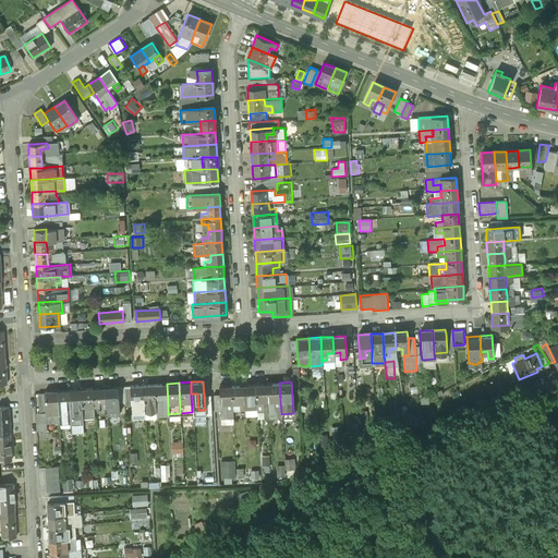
[(279,383),(267,384),(268,407),(274,407),(274,399),(280,399),(279,383)]
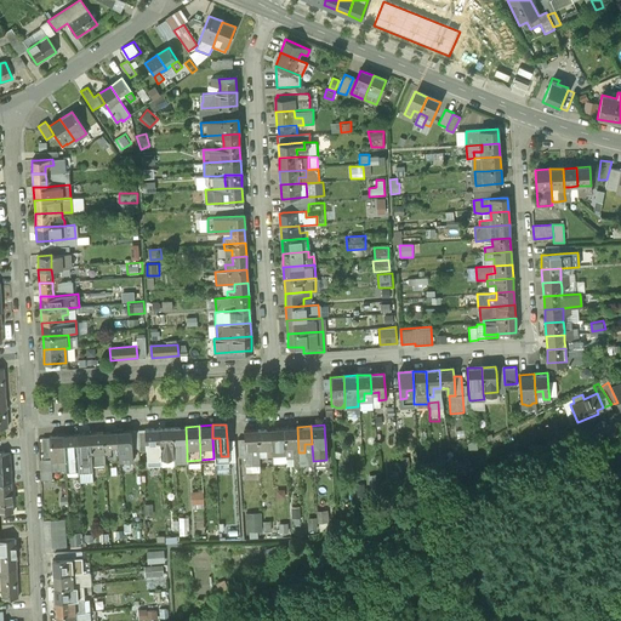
[(172,427),(159,428),(159,442),(166,442),(172,440),(172,427)]
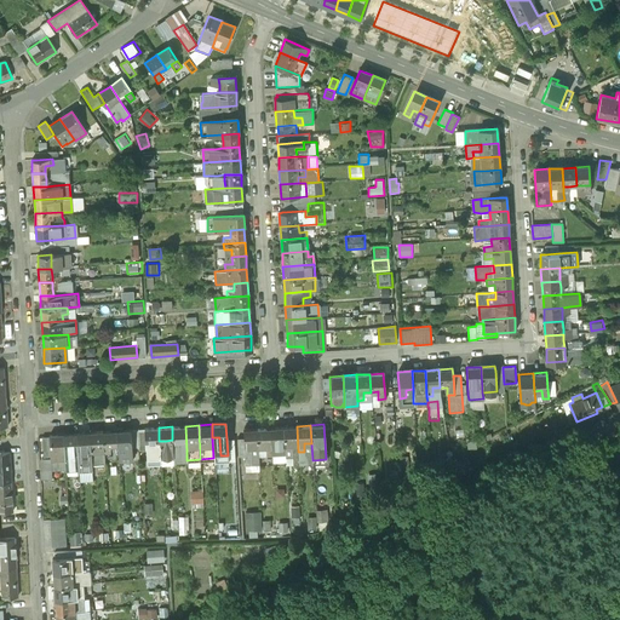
[(185,426),(172,426),(172,440),(173,448),(173,451),(187,451),(185,426)]
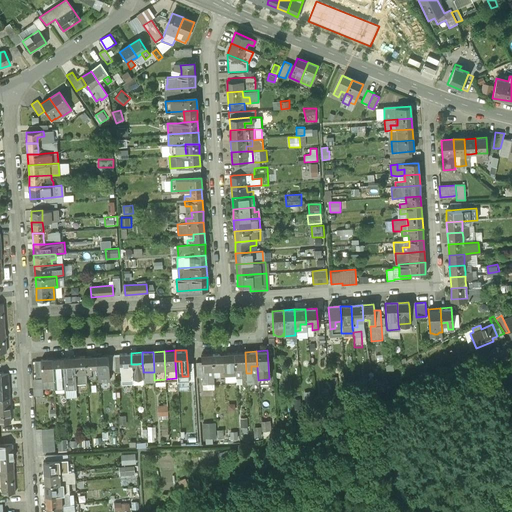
[(234,352),(223,353),(224,374),(229,374),(229,368),(235,367),(234,352)]
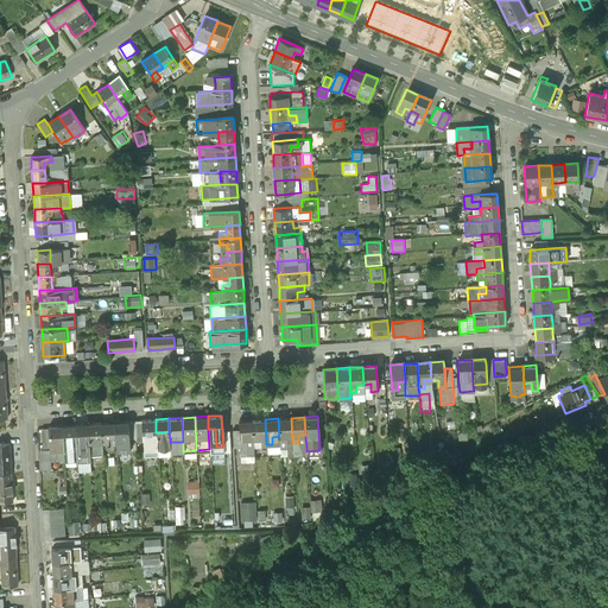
[(291,418),(278,418),(279,436),(286,436),(287,453),(293,453),(292,443),(291,418)]
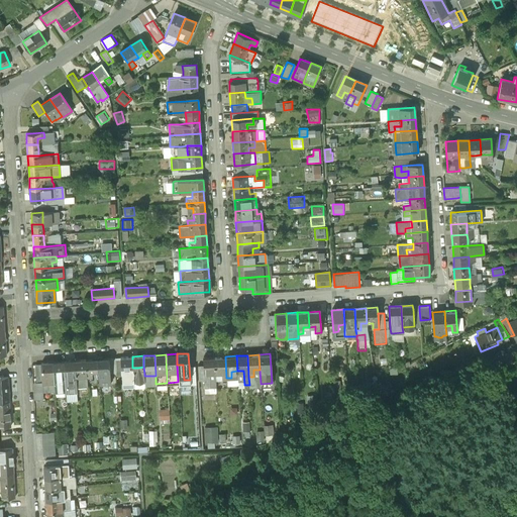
[(132,356),(120,357),(121,375),(126,375),(126,376),(129,378),(133,378),(132,368),(132,356)]
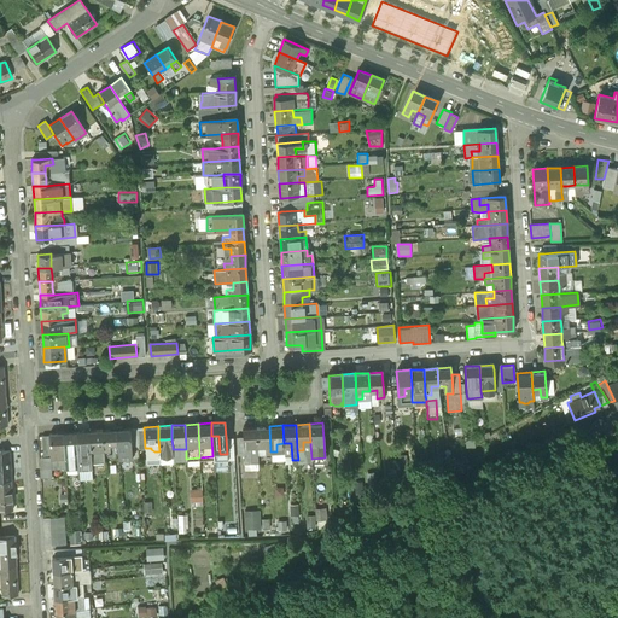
[(269,426),(256,427),(257,445),(264,444),(266,453),(270,452),(269,426)]
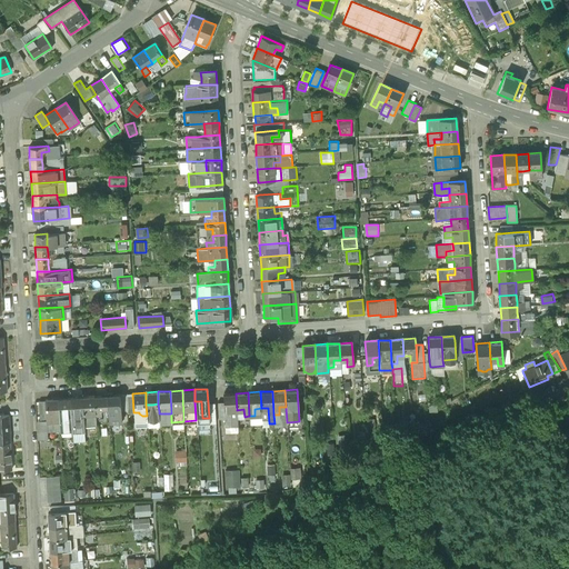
[(236,393),(223,393),(223,401),(225,417),(225,426),(238,425),(237,410),(236,393)]
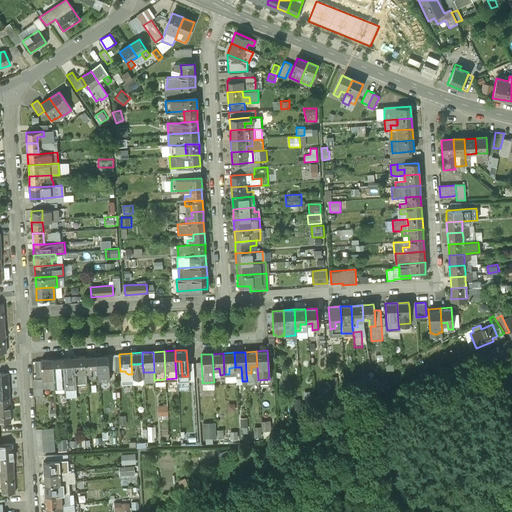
[(107,355),(96,356),(96,367),(97,367),(97,380),(109,379),(108,369),(107,355)]
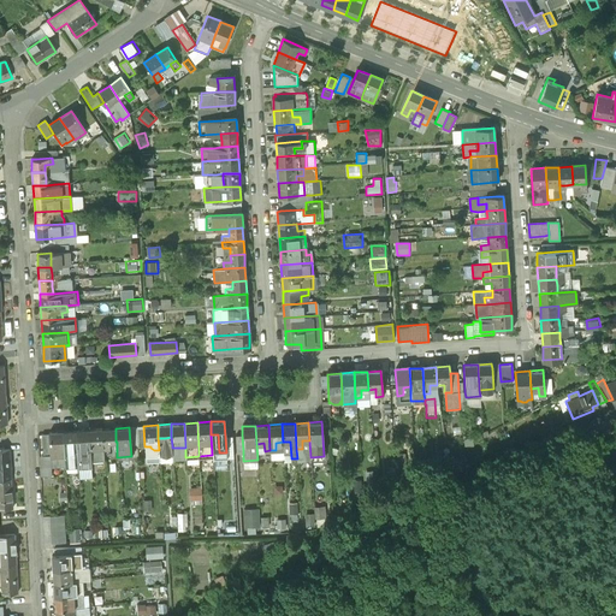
[(102,428),(89,430),(89,444),(96,443),(98,451),(104,450),(102,428)]
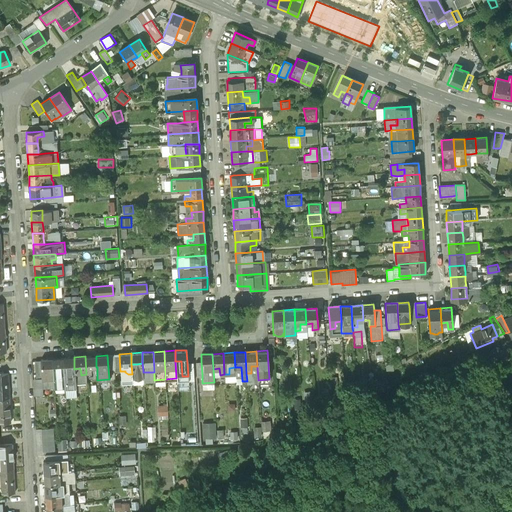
[(96,356),(85,356),(86,374),(91,374),(90,367),(96,367),(96,356)]
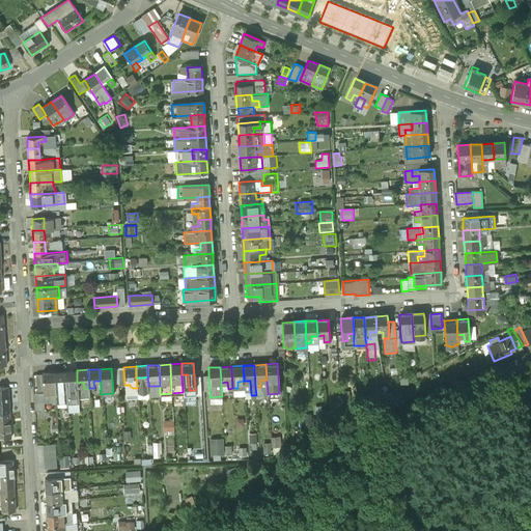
[(77,370),(65,371),(66,390),(67,402),(79,401),(77,383),(77,370)]
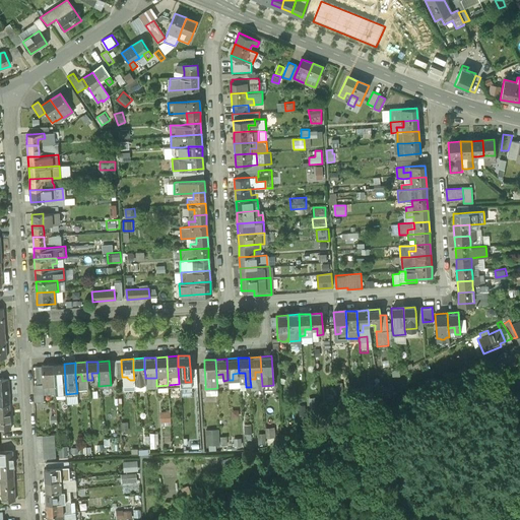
[(64,364),(53,365),(53,376),(54,382),(65,382),(64,364)]
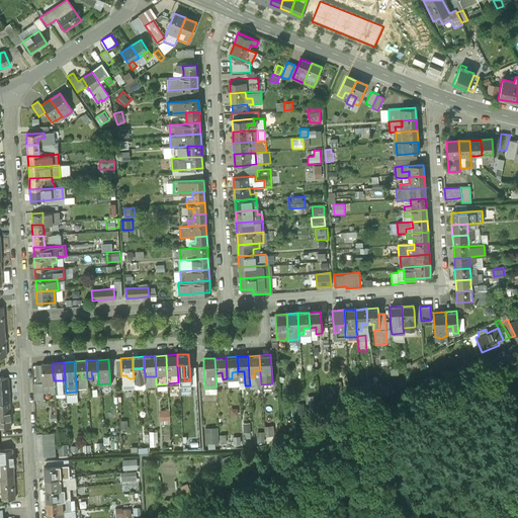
[(53,363),(40,363),(40,364),(41,382),(42,386),(48,385),(47,375),(53,374),(53,363)]
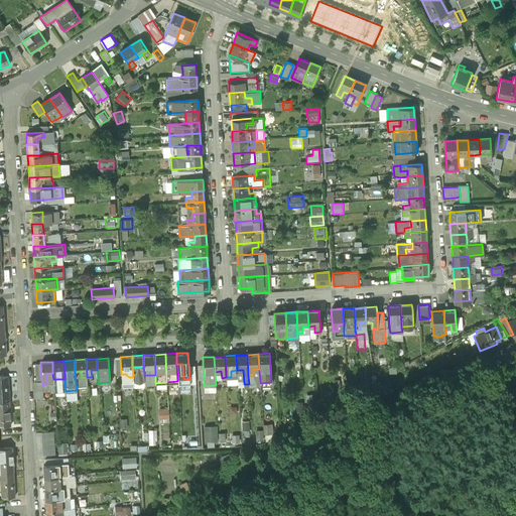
[(8,377),(0,377),(0,400),(9,400),(8,377)]
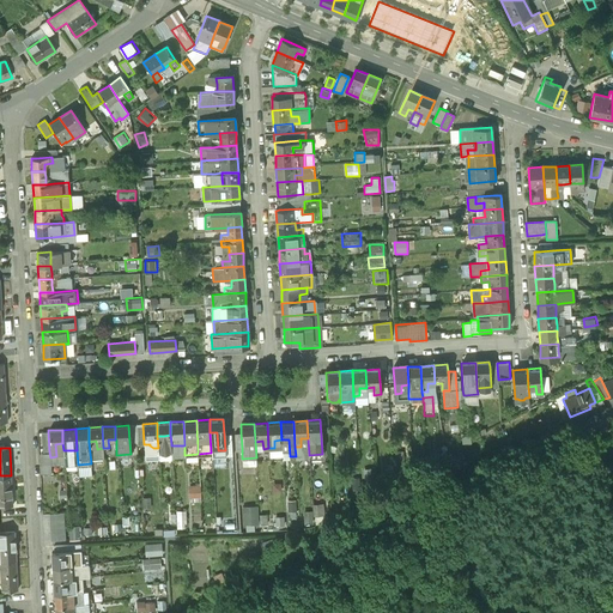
[(0,475),(0,504),(13,504),(11,475),(0,475)]
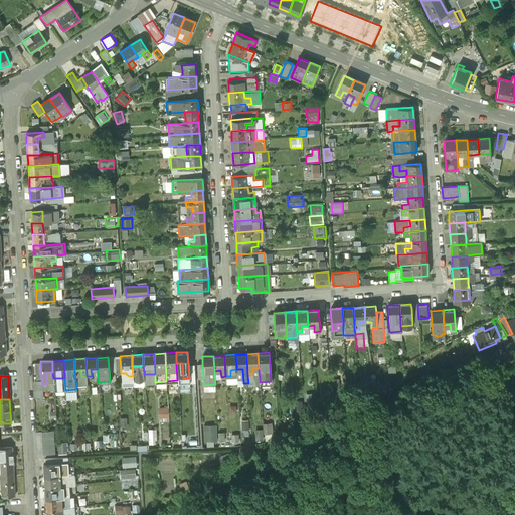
[(159,415),(170,415),(169,405),(159,405),(159,415)]
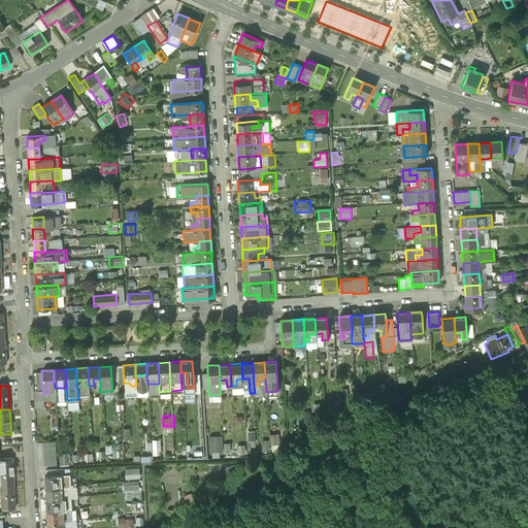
[(224,450),(223,432),(210,433),(210,451),(224,450)]
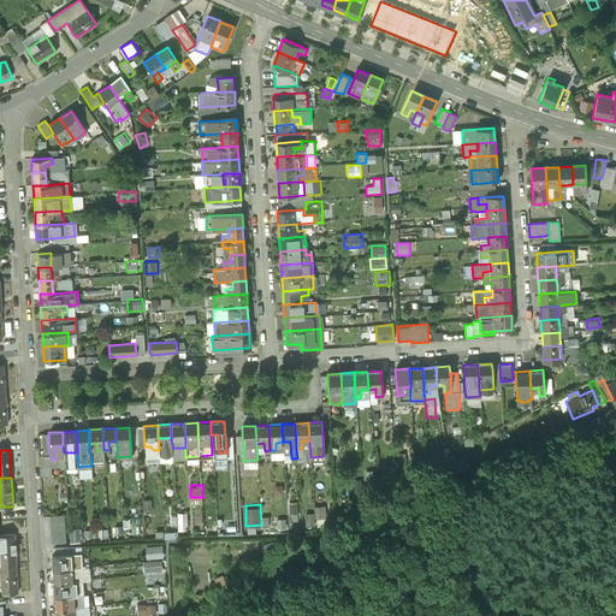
[(173,511),(172,526),(188,527),(188,513),(173,511)]
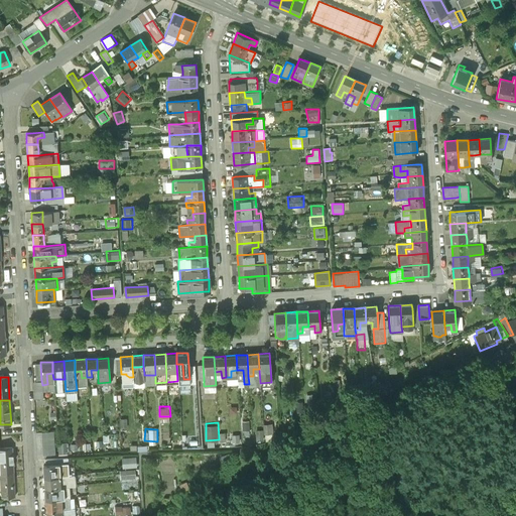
[(53,431),(41,432),(43,455),(54,455),(53,431)]
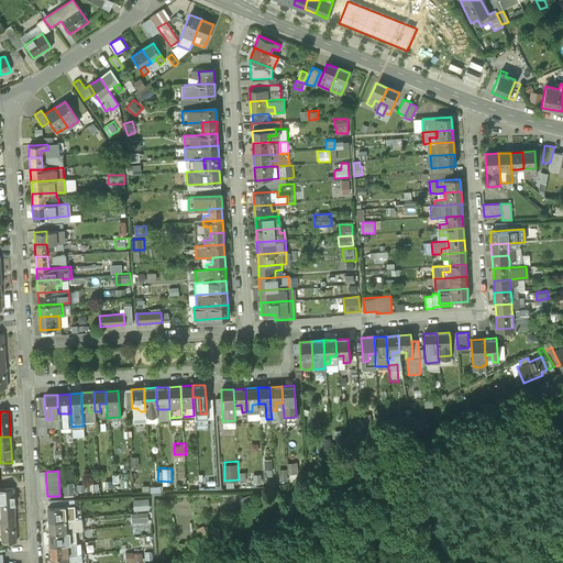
[(64,483),(64,495),(75,495),(75,483),(64,483)]
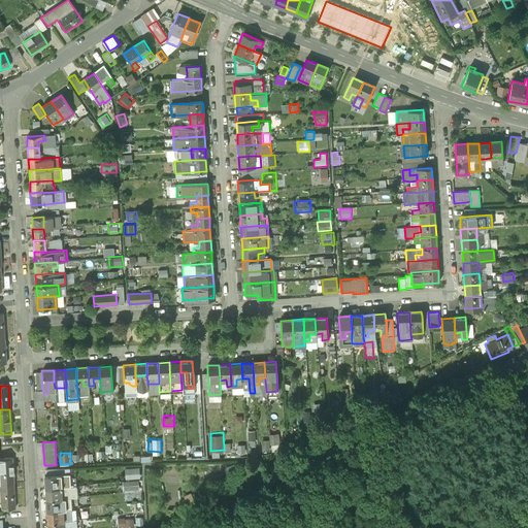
[(12,457),(0,458),(0,482),(0,483),(14,482),(12,457)]
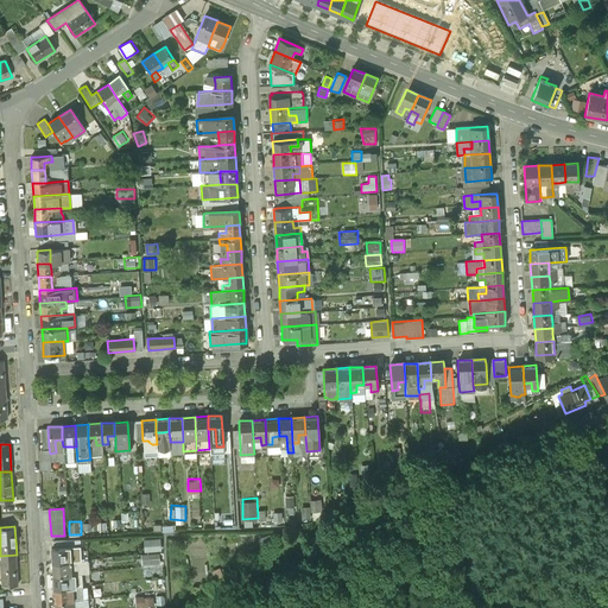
[(146,550),(162,549),(162,537),(145,537),(146,550)]
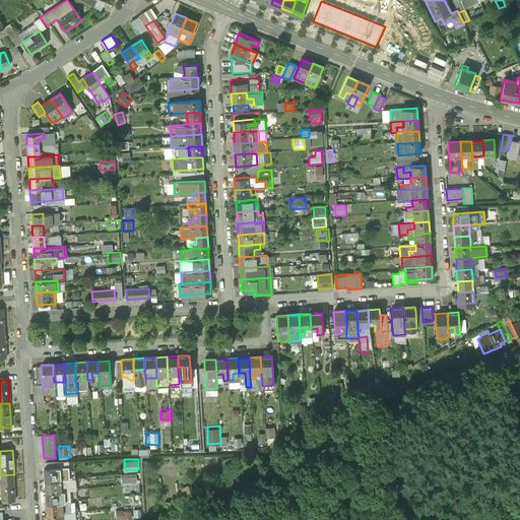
[(62,467),(44,468),(45,480),(57,479),(57,473),(63,472),(62,467)]
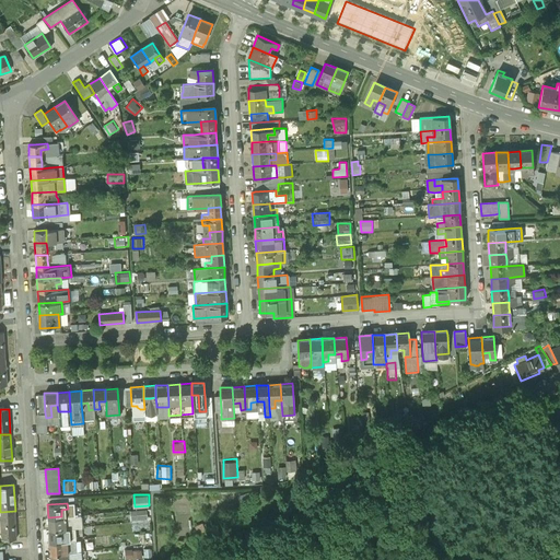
[(149,508),(131,509),(132,520),(150,518),(149,508)]
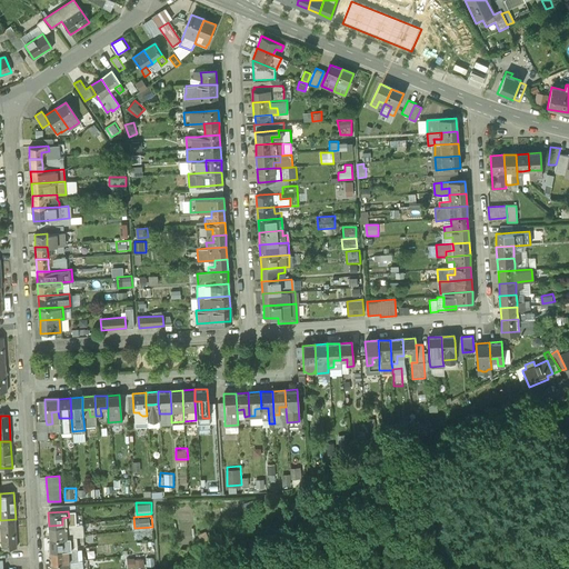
[(16,519),(0,520),(2,547),(17,546),(16,519)]
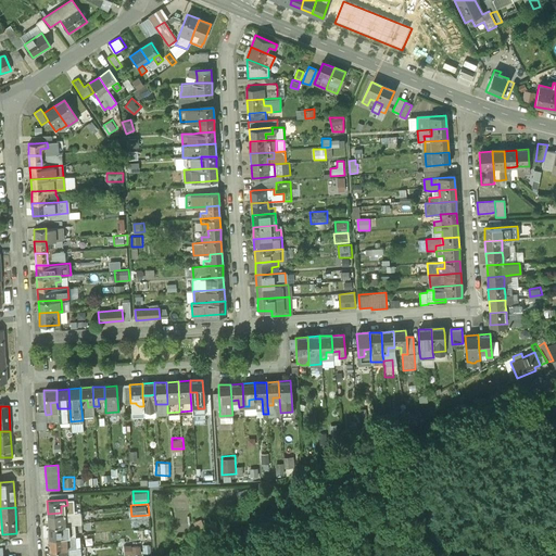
[(61,513),(48,514),(49,526),(68,525),(72,523),(78,523),(81,523),(80,512),(77,512),(71,512),(68,513),(61,513)]
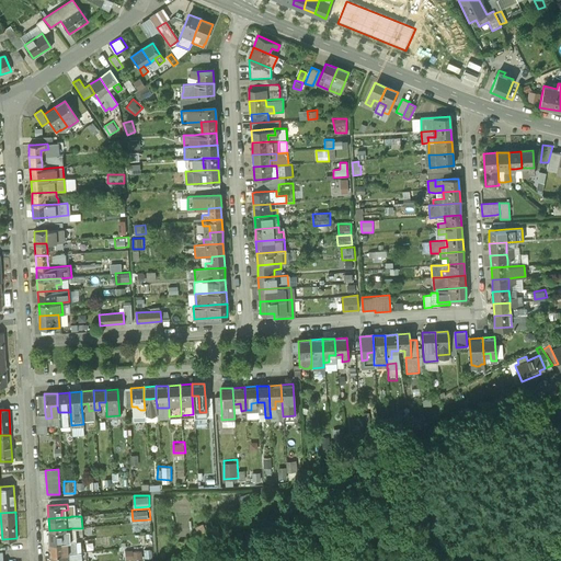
[(69,529),(49,530),(50,542),(64,541),(64,535),(69,535),(69,529)]
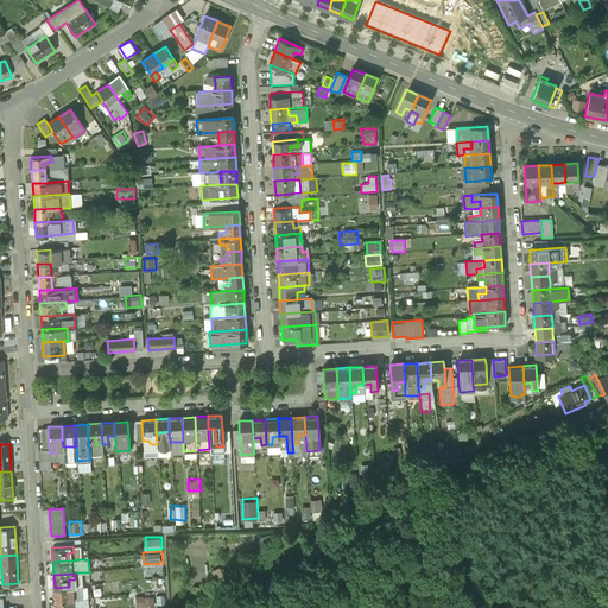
[(69,587),(55,588),(56,601),(77,600),(76,594),(69,594),(69,587)]
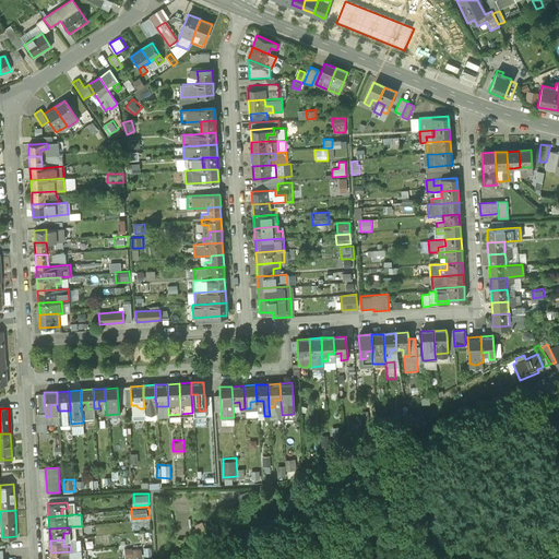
[(126,556),(153,555),(152,540),(125,543),(126,556)]
